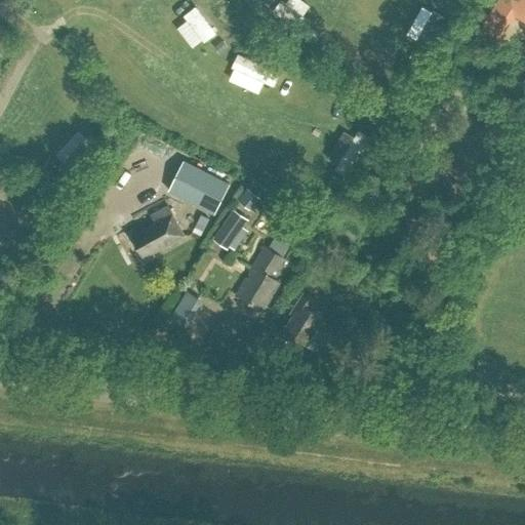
[(216,40),(243,23),(232,4),(205,21),(216,40)]
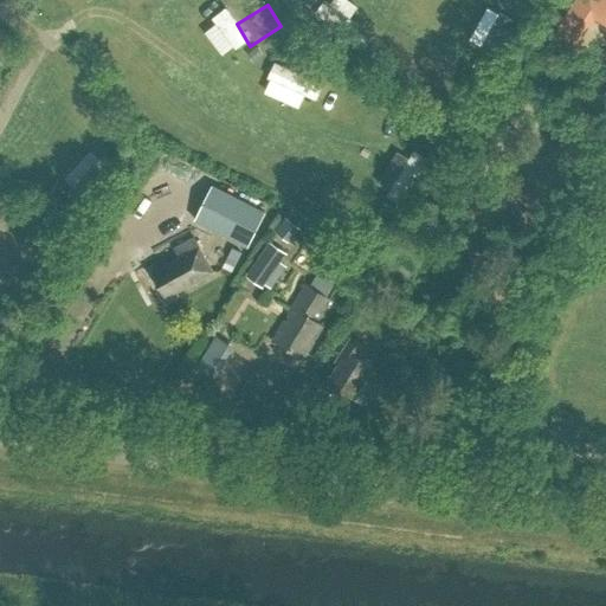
[(291,109),(300,89),(274,78),(265,98),(291,109)]
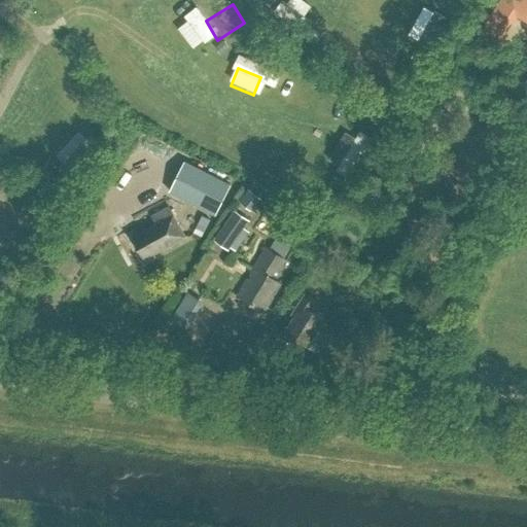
[(281,95),(288,112),(297,109),(290,91),(281,95)]
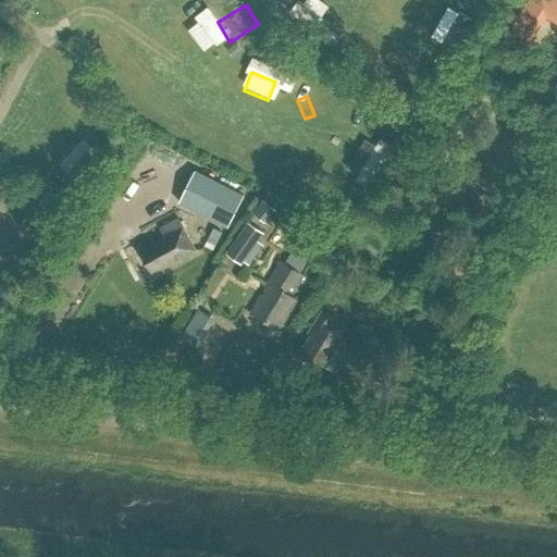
[(244,197),(196,172),(178,203),(225,229),(244,197)]
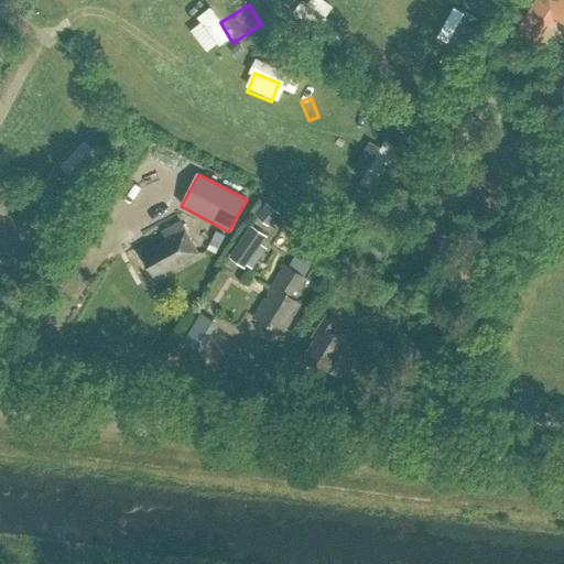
[(198,253),(181,221),(162,231),(166,239),(141,253),(154,278),(198,253)]
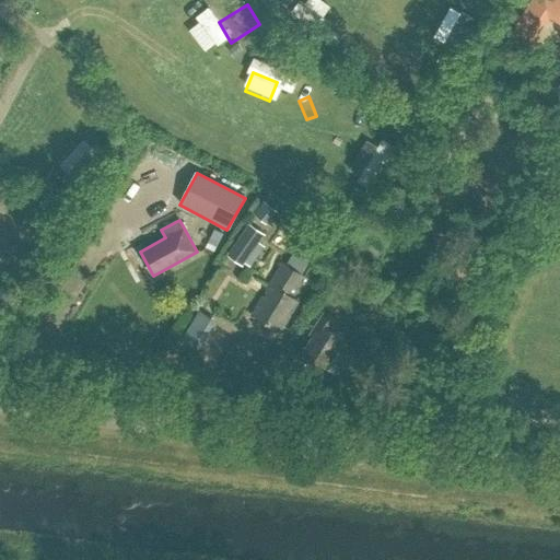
[(265,234),(249,223),(228,256),(243,267),(265,234)]
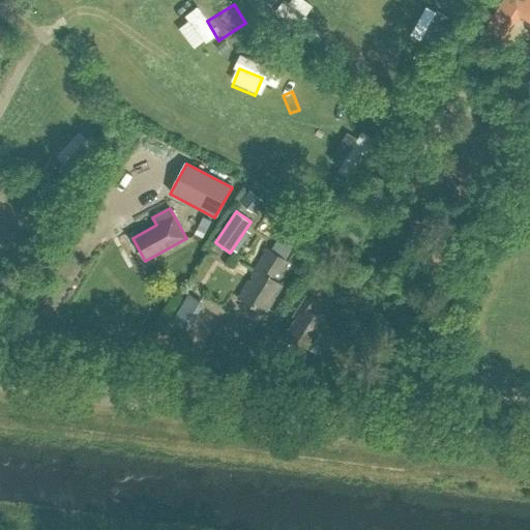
[(288,262),(266,249),(238,297),(266,314),(283,285),(276,282),(288,262)]
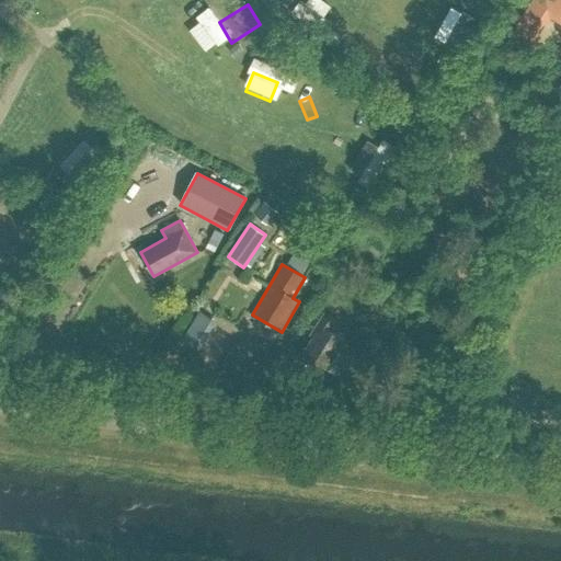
[(214,319),(196,308),(179,336),(196,347),(214,319)]
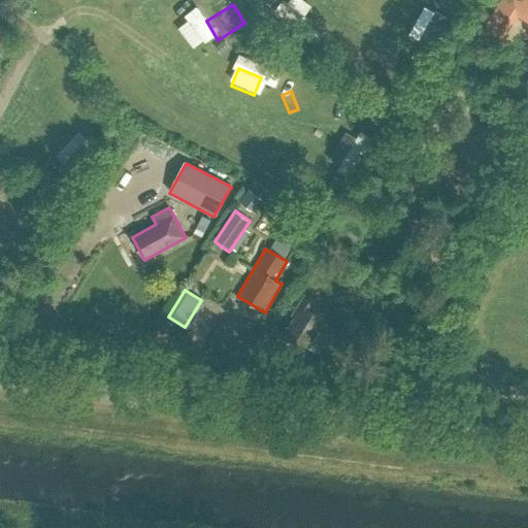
[(318,301),(305,293),(292,315),(295,317),(286,333),(318,352),(328,335),(319,329),(325,319),(311,310),(318,301)]
